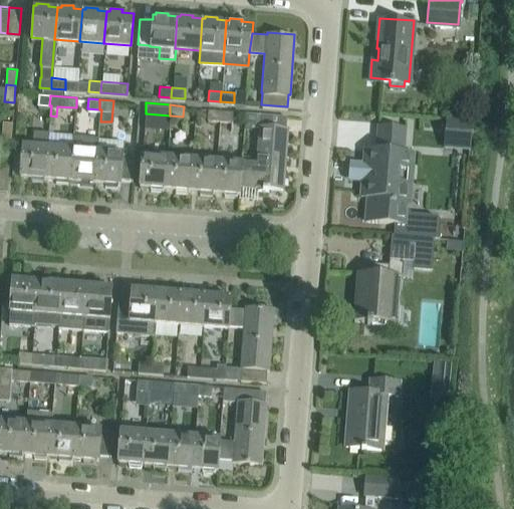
[(219,119),(219,108),(208,107),(207,118),(219,119)]
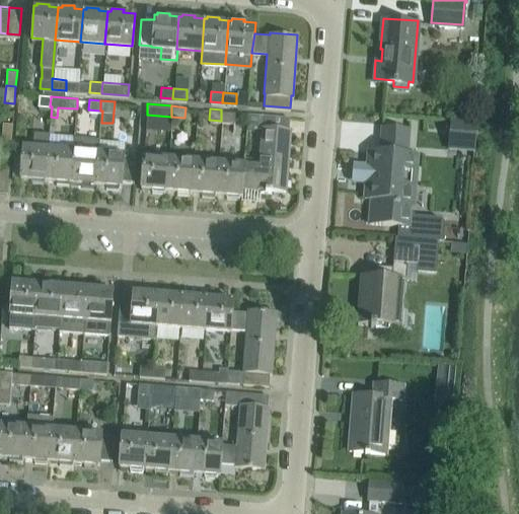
[(234,122),(235,111),(221,109),(221,121),(234,122)]
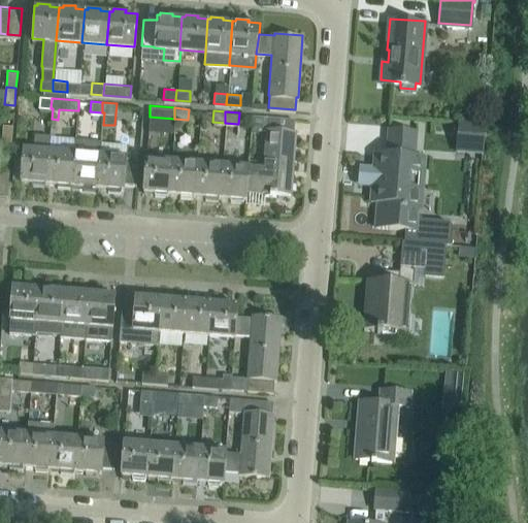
[(262,124),(263,115),(252,113),(251,125),(260,126),(262,124)]
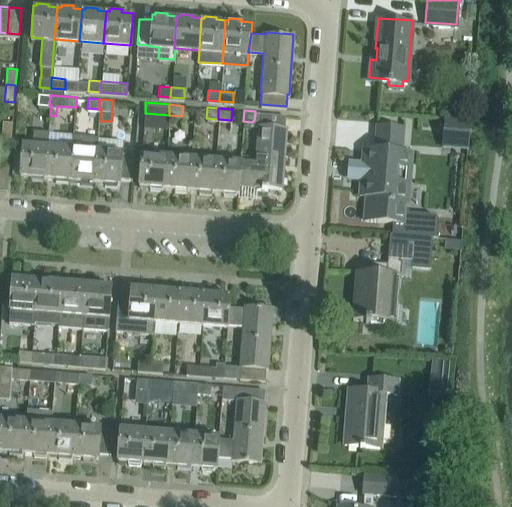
[(284,126),(285,114),(261,112),(260,124),(258,124),(256,155),(242,154),(241,160),(239,181),(254,182),(254,184),(281,186),(286,126),(284,126)]
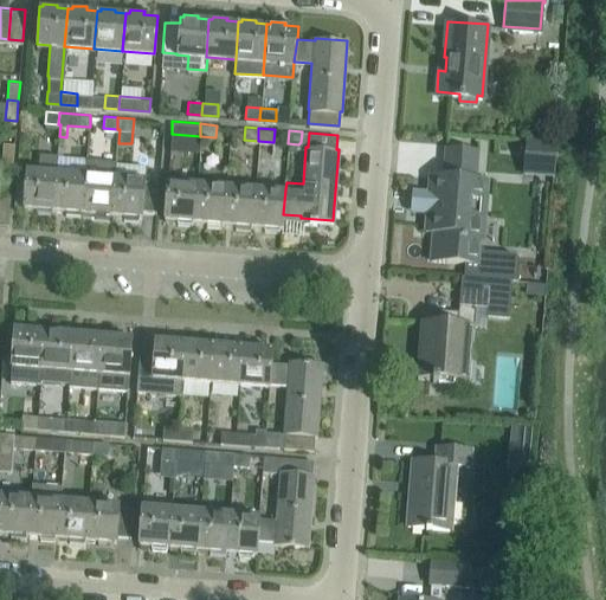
[(554,156),(555,139),(527,136),(526,154),(554,156)]
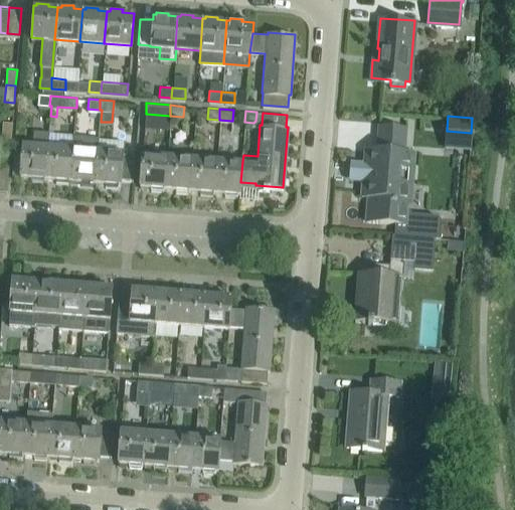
[(11,137),(12,120),(4,120),(2,136),(11,137)]
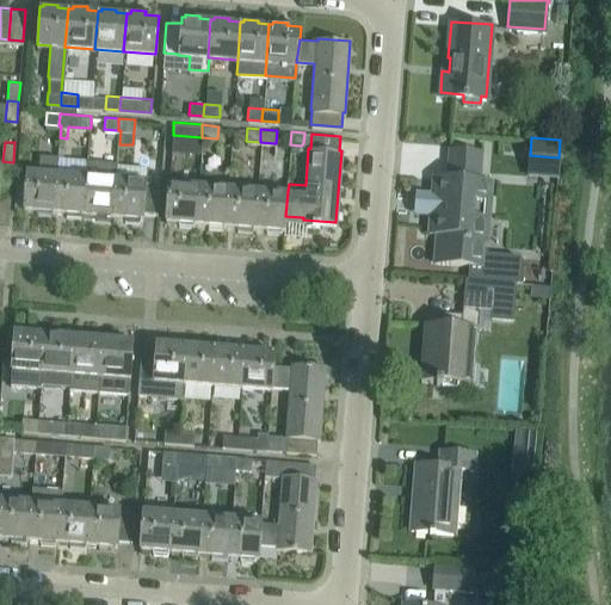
[(433,174),(429,230),(436,232),(434,260),(468,263),(467,276),(522,281),(523,265),(523,264),(523,263),(523,261),(523,260),(523,259),(522,259),(522,258),(522,257),(520,257),(520,255),(519,255),(519,254),(518,254),(517,254),(517,253),(516,253),(514,253),(514,252),(513,252),(512,252),(489,251),(483,242),(483,239),(480,239),(481,214),(485,180),(480,179),(482,149),(449,147),(446,176),(433,174)]
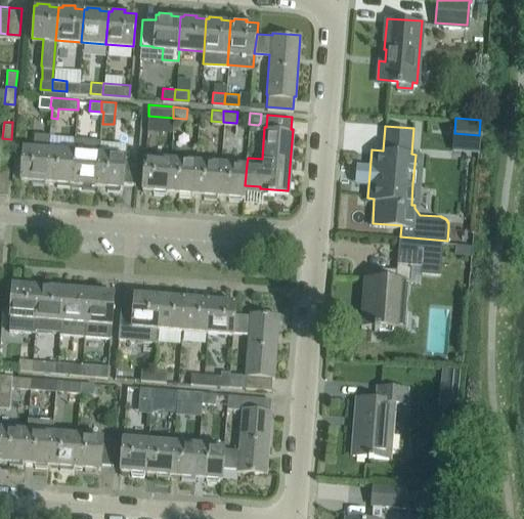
[(45,180),(47,147),(49,147),(50,133),(34,131),(33,146),(23,145),(20,178),(32,179),(32,182),(44,183),(44,180),(45,180)]
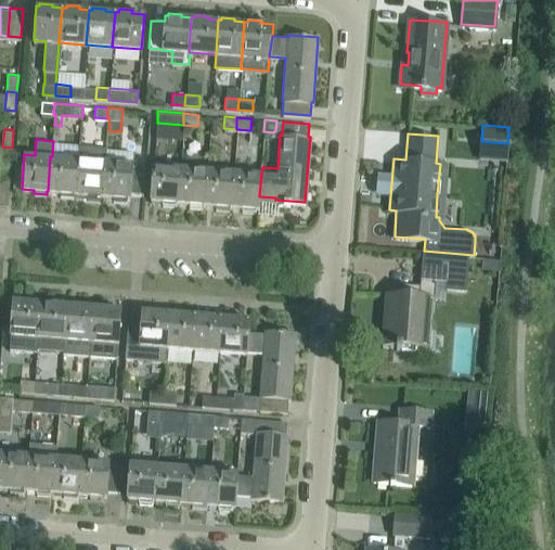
[(101,195),(104,161),(105,161),(106,146),(79,144),(78,158),(77,158),(75,193),(87,194),(86,197),(100,199),(100,195),(101,195)]
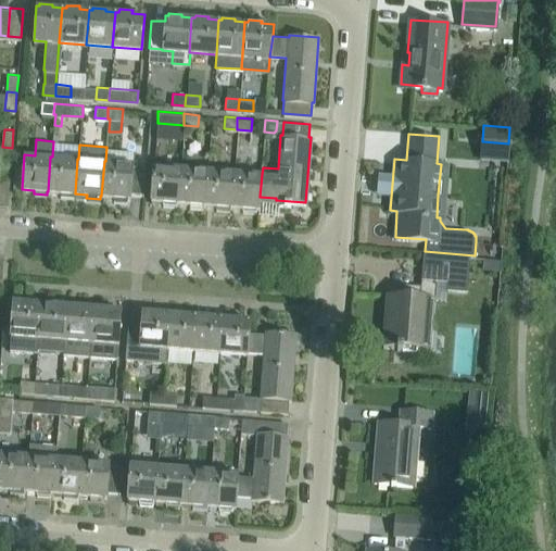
[(75,193),(77,159),(52,157),(50,157),(48,191),(60,192),(60,196),(74,197),(74,193),(75,193)]
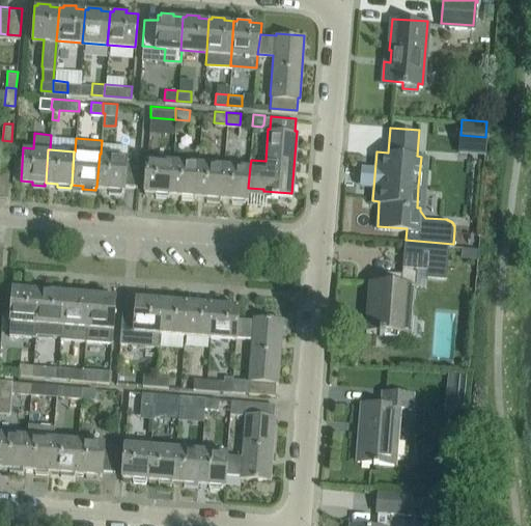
[(127,156),(101,154),(100,154),(96,187),(108,188),(108,191),(121,192),(121,189),(123,189),(123,184),(137,185),(139,158),(127,157),(127,156)]
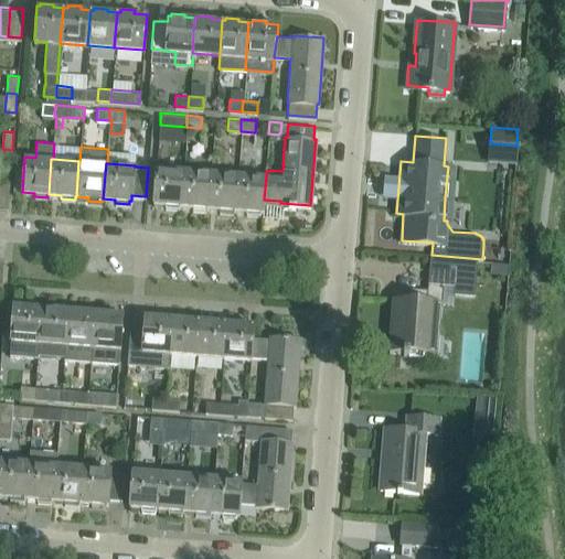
[(180,205),(183,170),(156,168),(153,203),(166,204),(164,206),(179,208),(179,205),(180,205)]
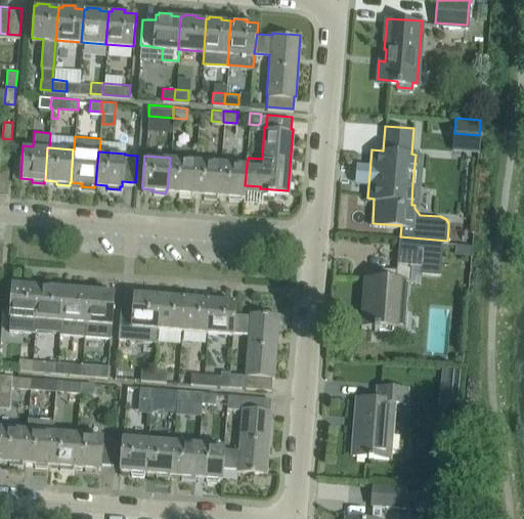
[(192,192),(195,160),(170,158),(167,190),(178,191),(178,193),(190,196),(191,192),(192,192)]
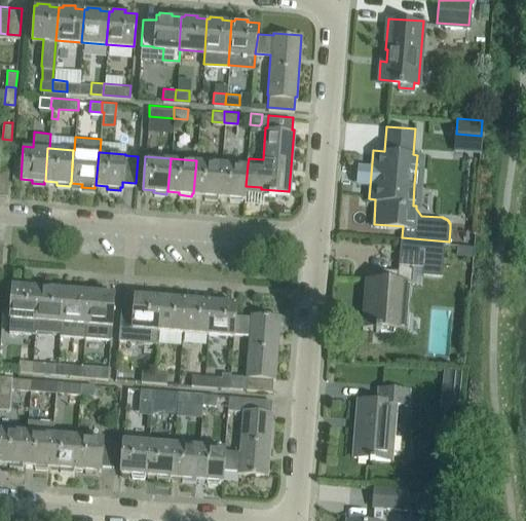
[(218,195),(220,162),(196,160),(193,193),(204,194),(203,196),(217,197),(217,195),(218,195)]
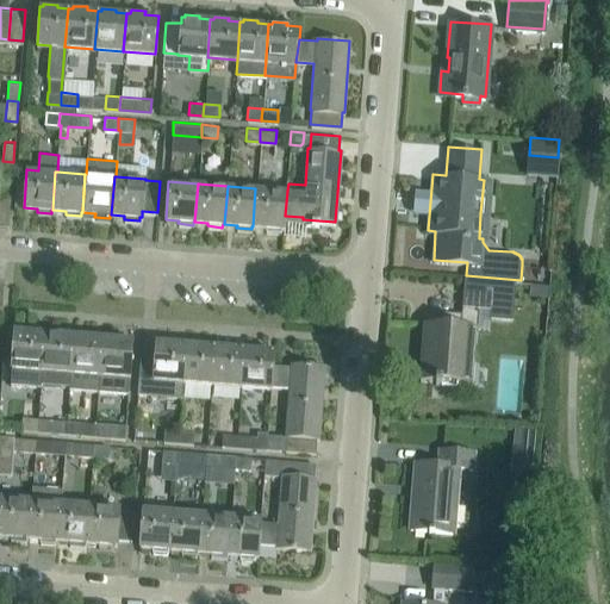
[(285,216),(287,191),(255,188),(253,226),(266,228),(266,230),(280,232),(281,229),(284,229),(285,216)]
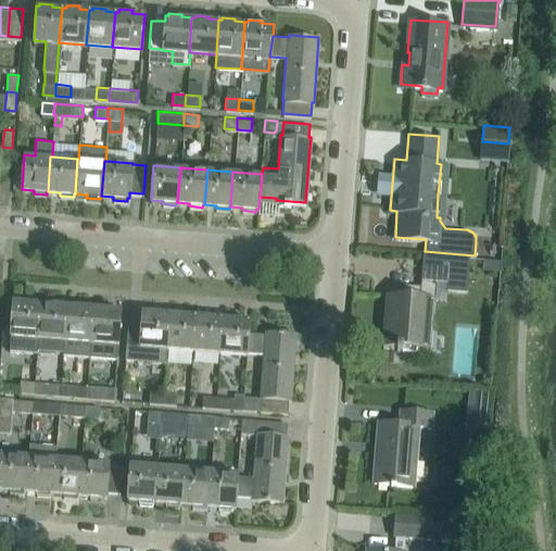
[(0,204),(8,205),(10,177),(0,175),(0,204)]
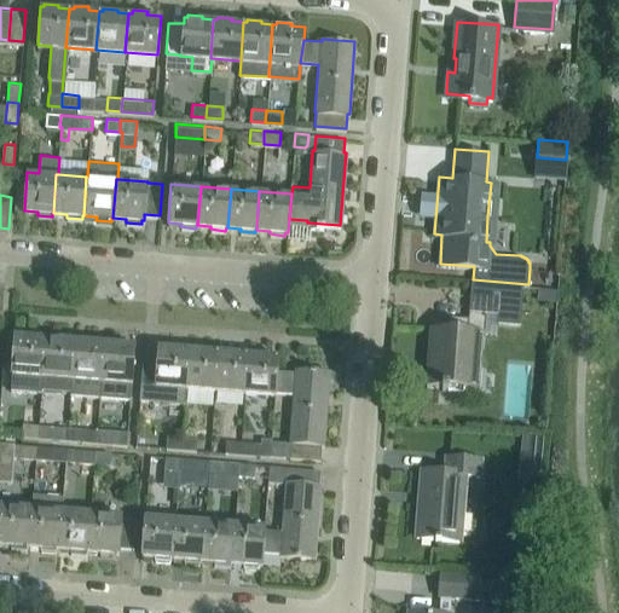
[(432,314),(426,383),(441,385),(441,387),(449,388),(449,385),(479,387),(484,330),(485,311),(497,311),(497,322),(520,323),(521,304),(527,304),(528,284),(473,279),(473,281),(470,281),(468,318),(432,314)]
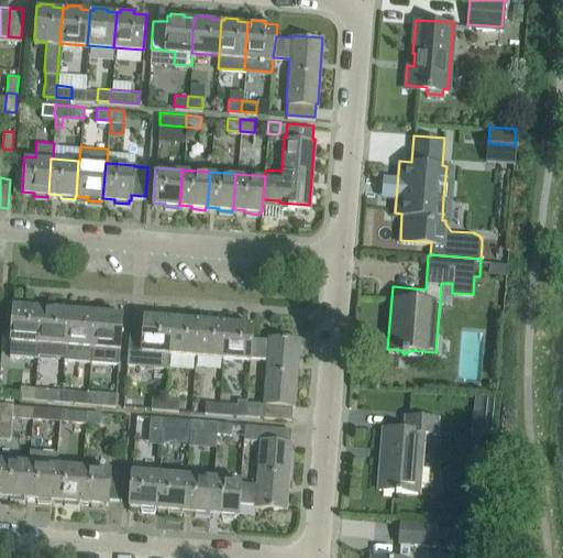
[(36,352),(40,305),(29,305),(30,302),(15,301),(15,304),(13,304),(9,353),(37,356),(37,352),(36,352)]
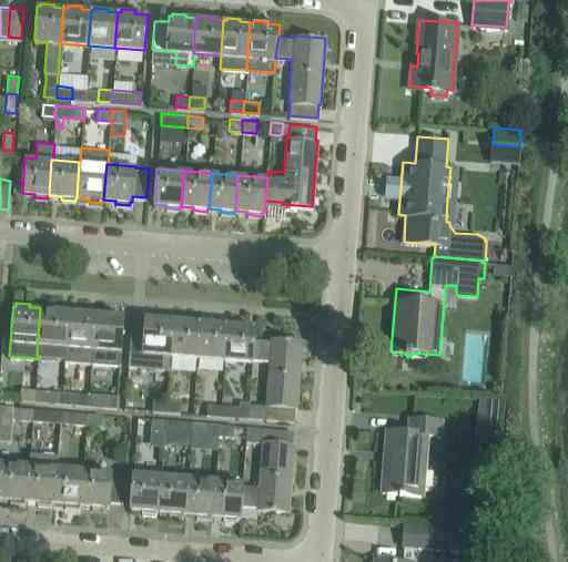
[(64,345),(68,309),(57,309),(57,306),(43,305),(43,308),(40,307),(37,355),(38,355),(64,357),(66,345),(64,345)]
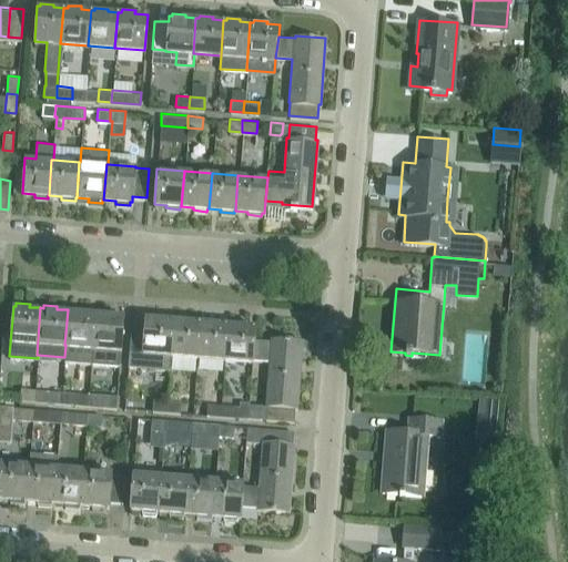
[(91,347),(94,312),(84,312),(84,308),(70,307),(70,310),(68,309),(64,345),(66,345),(91,347)]
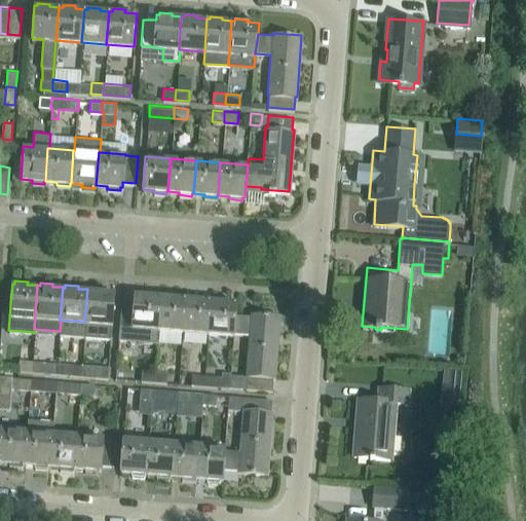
[(90,290),(87,289),(84,322),(85,322),(84,335),(110,337),(111,324),(112,324),(114,291),(103,291),(103,288),(90,287),(90,290)]
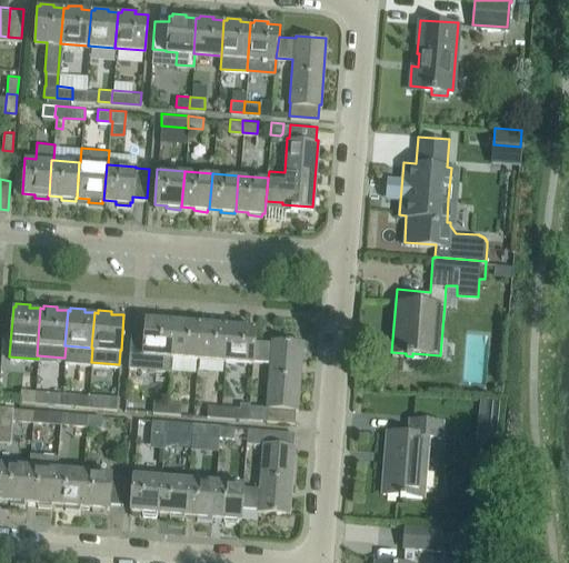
[(170,354),(172,319),(162,318),(162,315),(148,313),(148,317),(146,317),(145,322),(131,321),(128,365),(168,369),(170,354)]
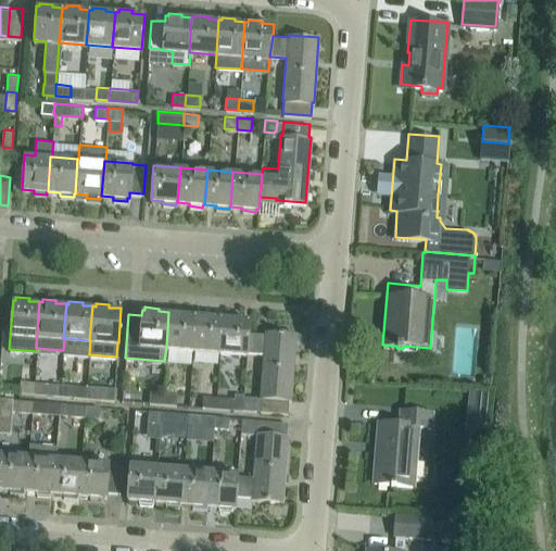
[(192,349),(194,314),(185,313),(185,311),(172,309),(172,312),(168,312),(166,347),(192,349)]
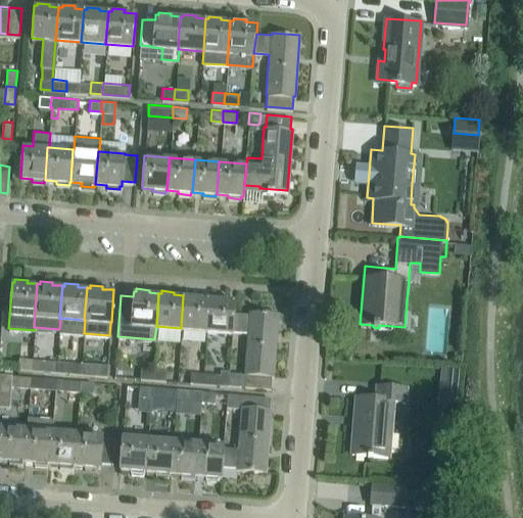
[(205,330),(207,297),(198,296),(199,294),(186,293),(186,295),(183,295),(181,328),(205,330)]
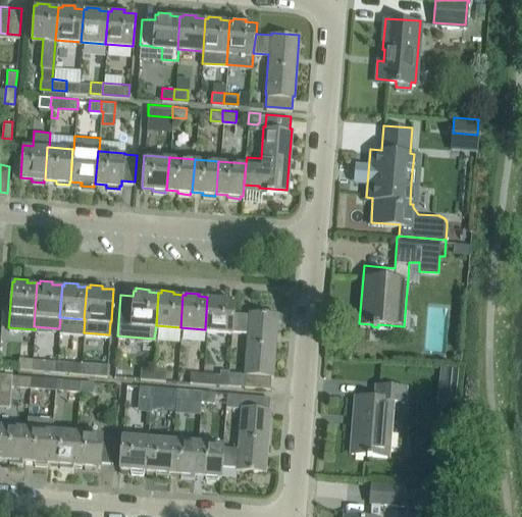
[(231,331),(232,329),(233,311),(235,299),(223,298),(223,295),(211,294),(211,297),(207,297),(205,329),(231,331)]
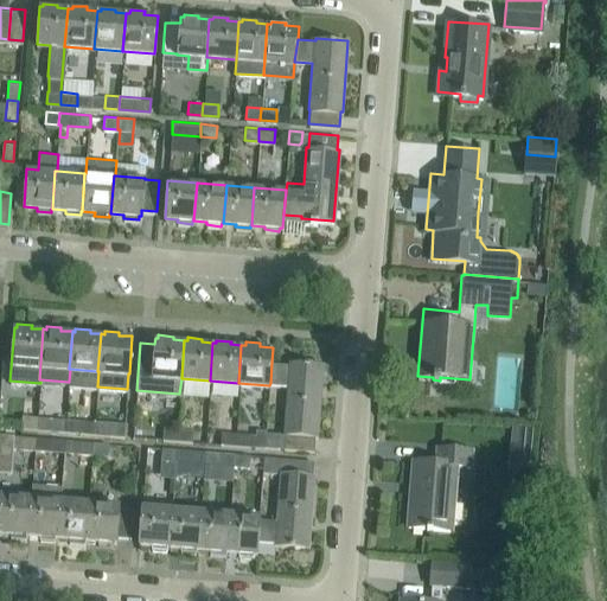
[(289,363),(272,362),(270,383),(287,384),(283,432),(266,429),(264,446),(285,447),(314,449),(314,434),(317,434),(323,363),(321,363),(321,360),(320,358),(310,358),(307,359),(307,362),(289,360),(289,363)]
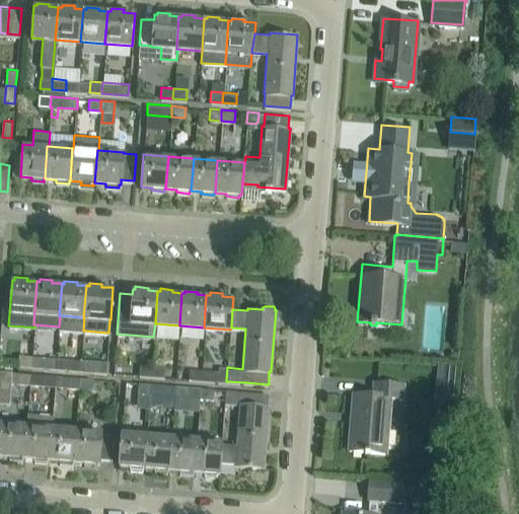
[(429,343),(449,343),(449,307),(429,307),(429,343)]
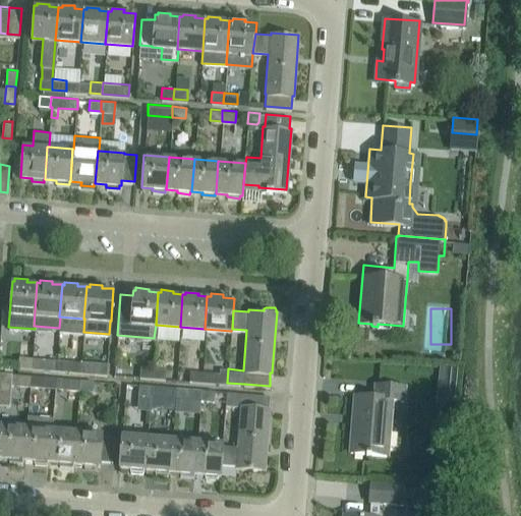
[(31,366),(31,356),(19,355),(18,365),(31,366)]
